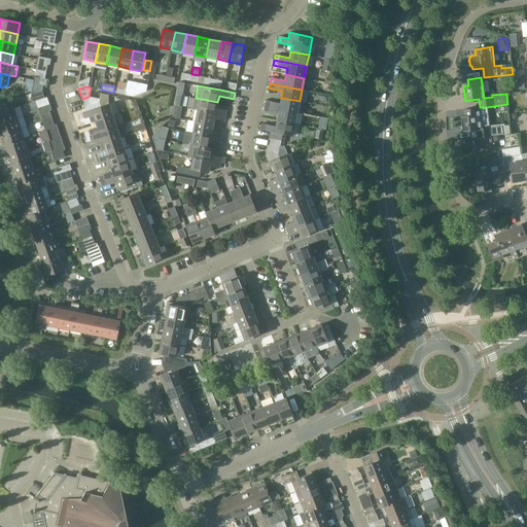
[(42,93),(32,93),(31,100),(32,104),(44,99),(42,93)]
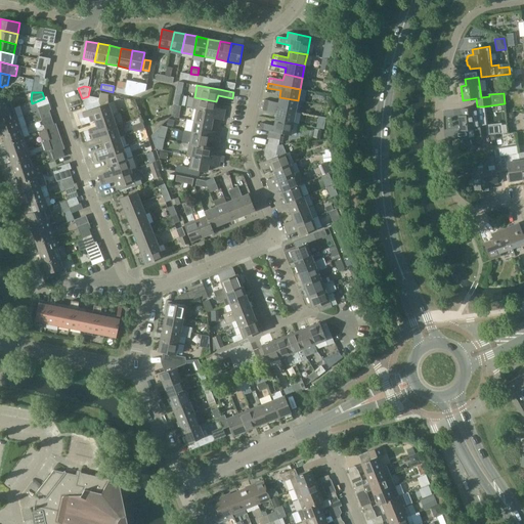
[(0,112),(13,107),(10,97),(2,99),(0,94),(0,93),(0,112)]
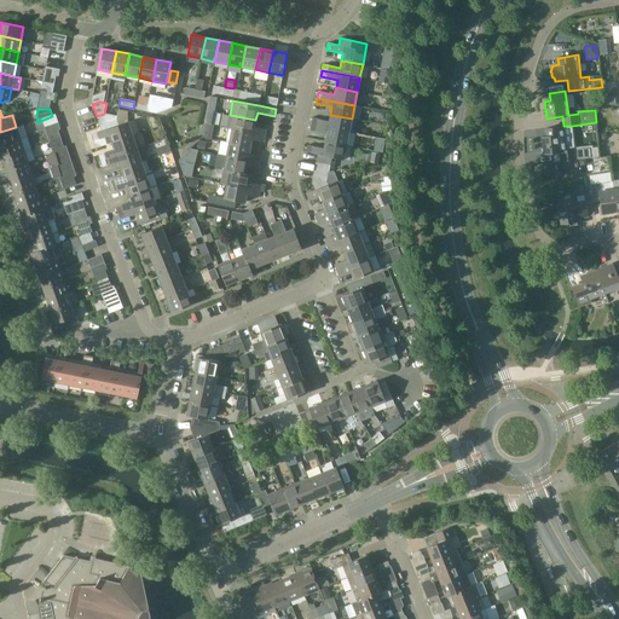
[(97,116),(99,126),(106,123),(117,120),(117,116),(116,115),(104,114),(97,116)]
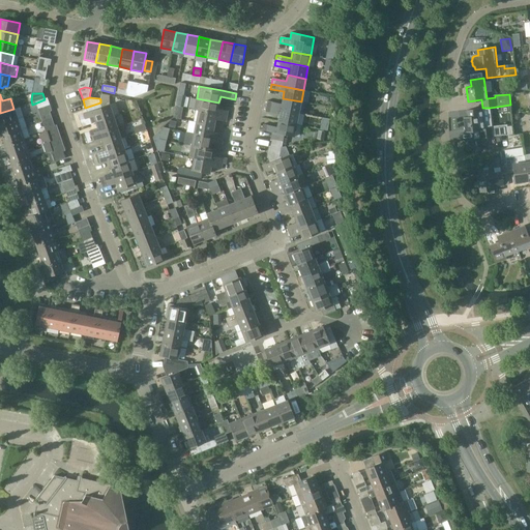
[(197,98),(194,110),(227,116),(228,111),(217,109),(218,102),(197,98)]
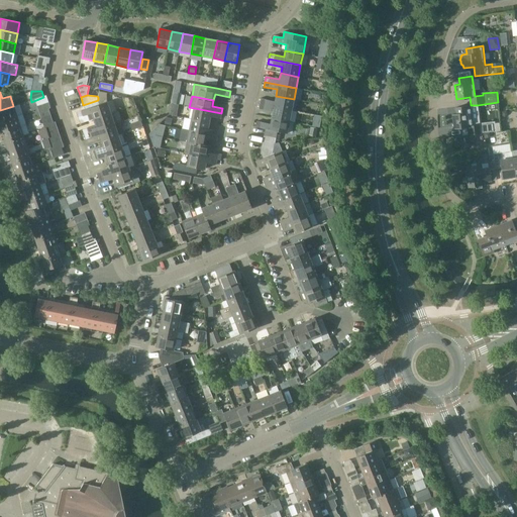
[(261,99),(260,104),(291,110),(294,99),(276,96),(275,102),(261,99)]
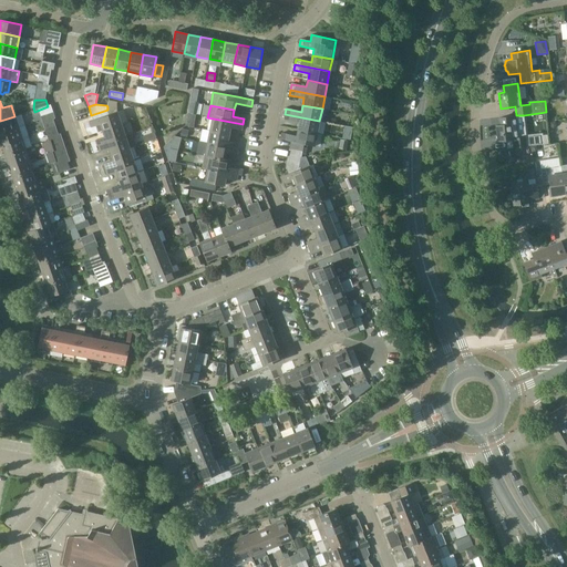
[(101,124),(103,131),(121,124),(117,112),(109,114),(107,110),(98,113),(91,115),(93,120),(83,123),(85,129),(101,124)]
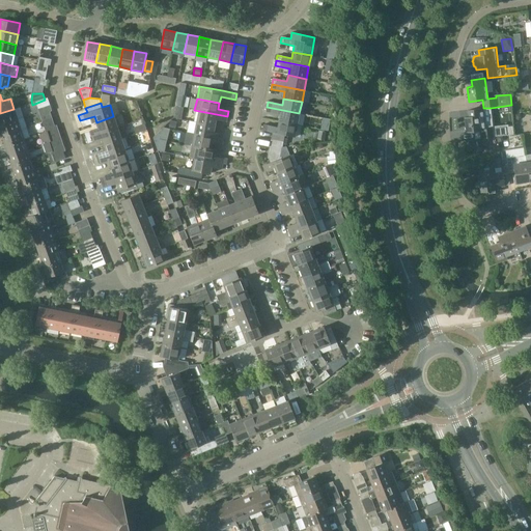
[(280,115),(279,121),(297,126),(299,113),(267,107),(266,112),(280,115)]
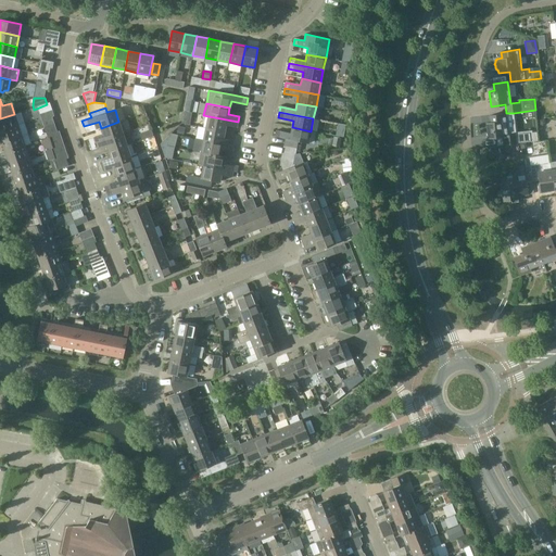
[(491,122),(487,123),(488,138),(503,136),(503,143),(517,142),(538,140),(536,133),(532,133),(532,130),(517,133),(516,116),(514,116),(514,113),(506,113),(490,115),(491,122)]
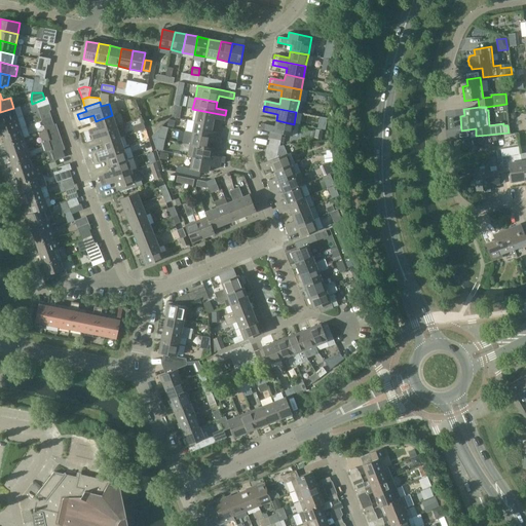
[(0,112),(0,123),(16,118),(13,108),(0,112)]
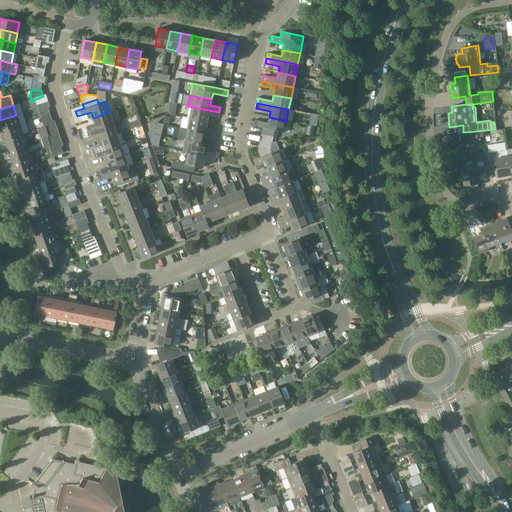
[(191,107),(189,118),(207,121),(208,115),(218,117),(219,112),(187,106),(187,107),(191,107)]
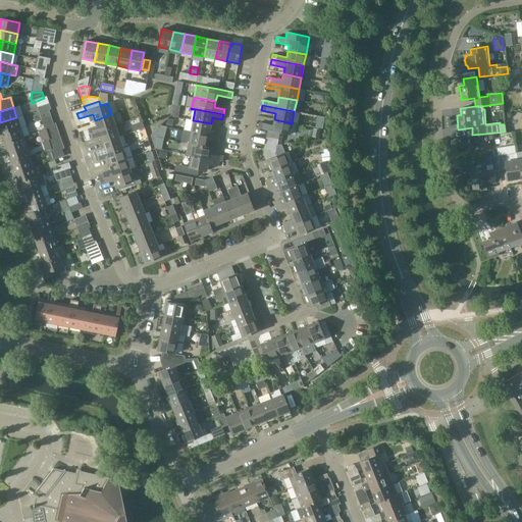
[(83,131),(85,136),(115,125),(111,114),(95,120),(97,126),(83,131)]
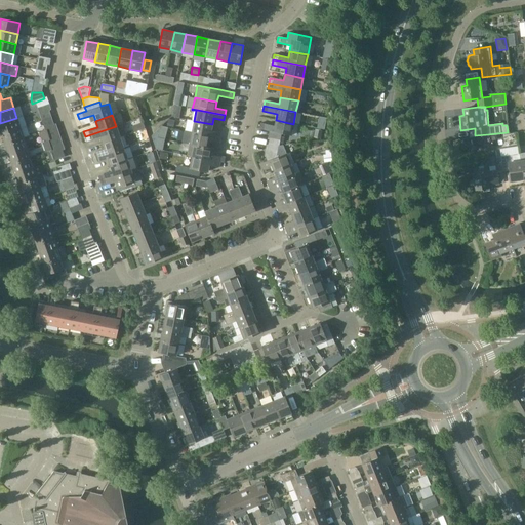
[(0,123),(0,130),(1,134),(21,128),(16,118),(0,123)]
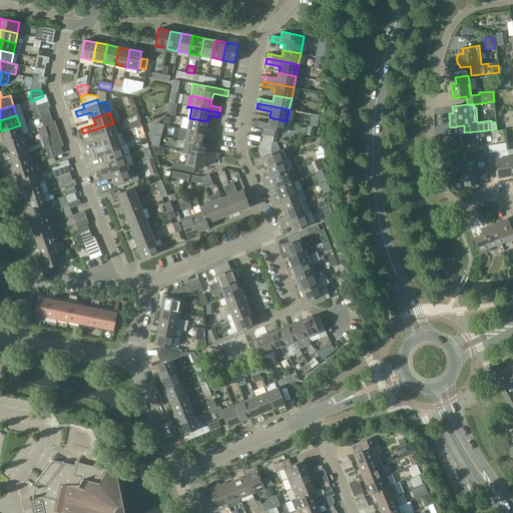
[(263,128),(262,133),(274,136),(275,130),(285,132),(287,121),(270,117),(268,123),(254,120),(253,126),(263,128)]
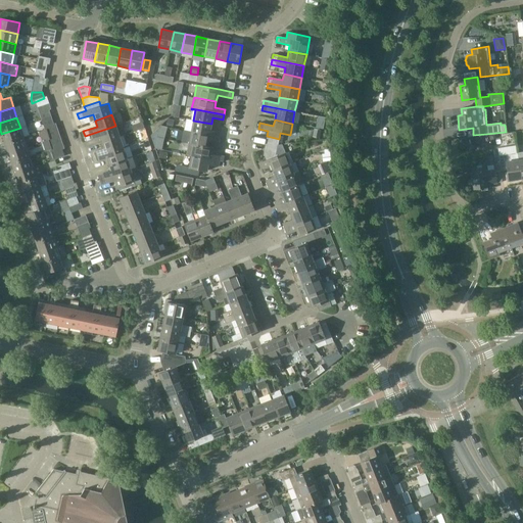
[(193,121),(191,132),(219,137),(220,133),(210,131),(211,124),(193,121)]
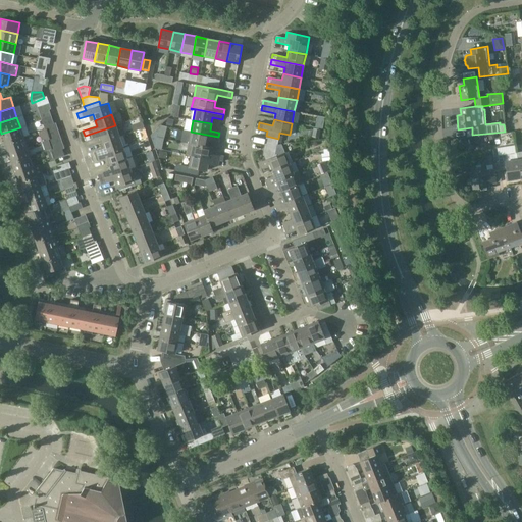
[(102,142),(119,137),(124,135),(120,123),(115,125),(85,136),(86,141),(100,136),(102,142)]
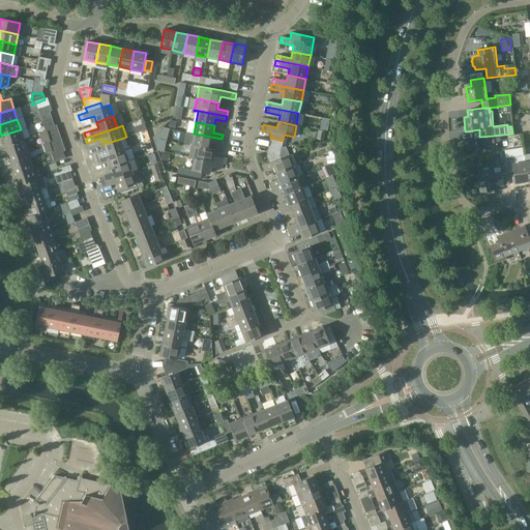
[(1,136),(4,145),(24,139),(21,129),(1,136)]
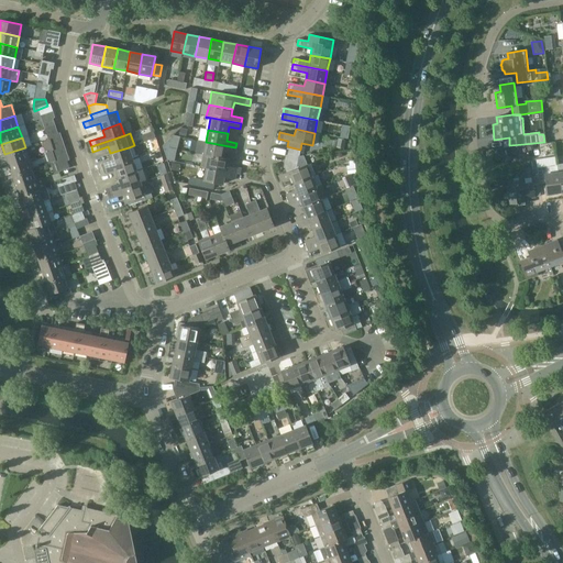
[(168,147),(172,138),(162,146),(168,147)]
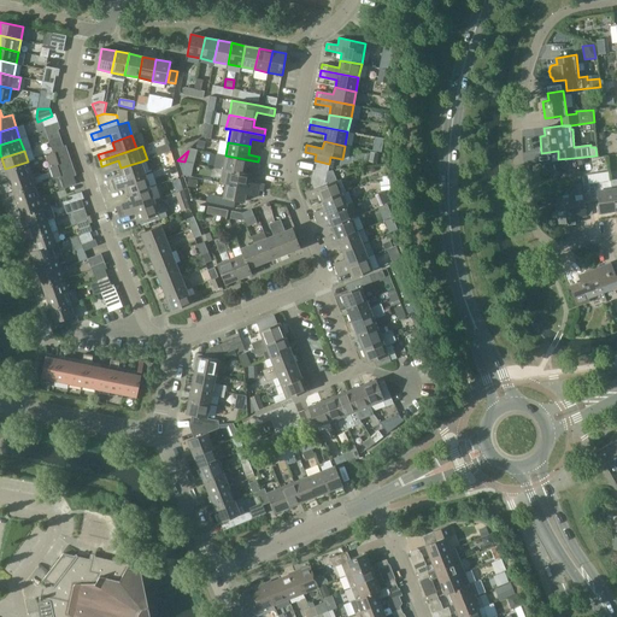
[(54,157),(53,153),(46,156),(50,168),(59,164),(57,156),(54,157)]
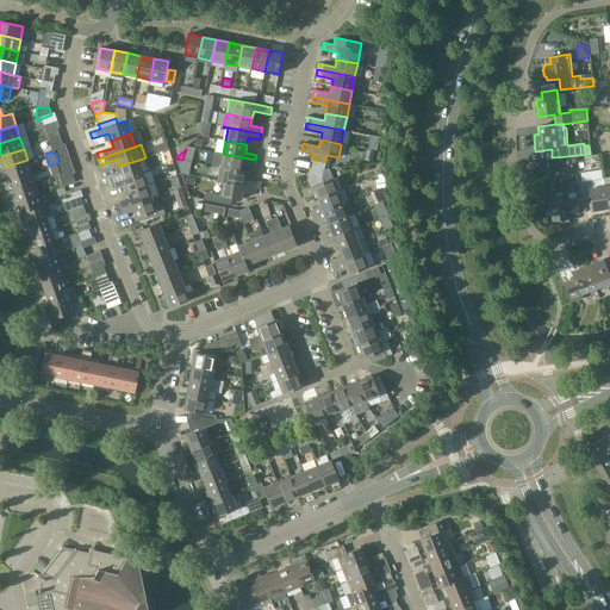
[(223,154),(221,167),(221,168),(225,169),(225,168),(241,172),(241,170),(243,163),(254,166),(255,160),(223,154)]
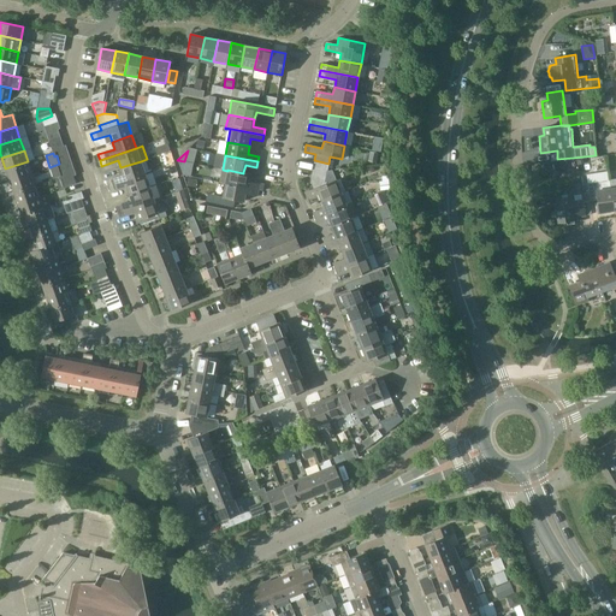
[(329,164),(314,160),(313,167),(327,171),(329,164)]
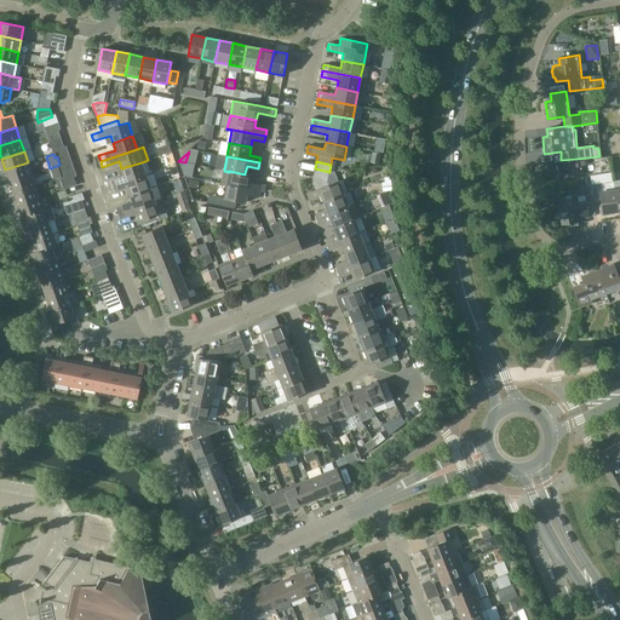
[(5,170),(10,182),(32,174),(28,162),(5,170)]
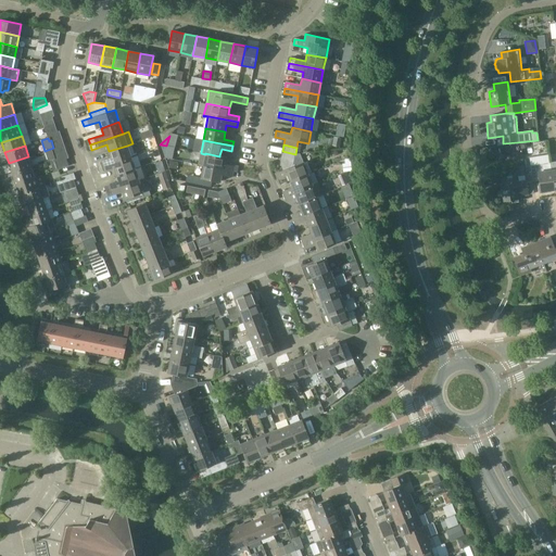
[(97,163),(98,168),(130,158),(127,146),(109,151),(111,158),(97,163)]
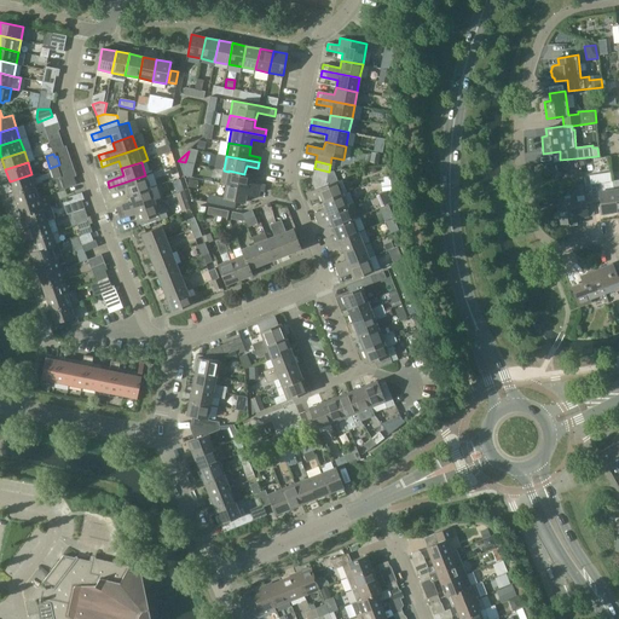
[(319,195),(323,202),(342,194),(337,180),(327,185),(329,172),(314,168),(312,183),(314,190),(306,194),(308,200),(319,195)]
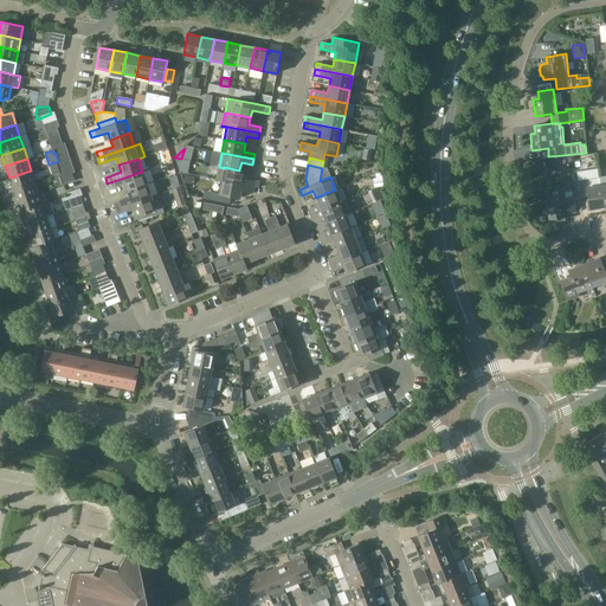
[(216,179),(221,180),(255,187),(256,181),(244,179),(245,171),(239,169),(239,171),(224,167),(224,168),(219,167),(219,166),(218,166),(216,179)]
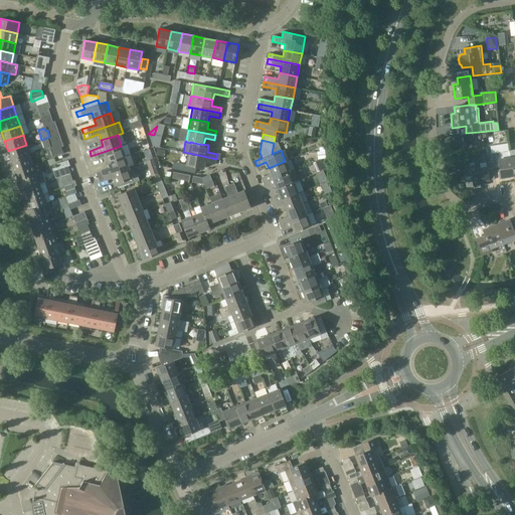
[(8,151),(11,161),(29,154),(26,145),(8,151)]
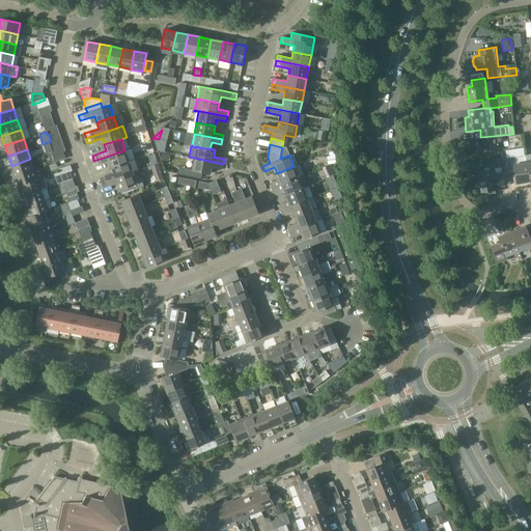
[(109,161),(111,167),(129,161),(124,150),(93,161),(95,166),(109,161)]
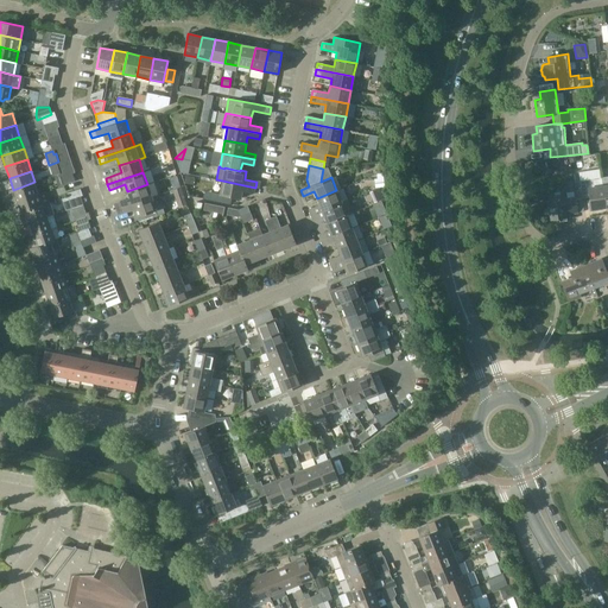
[(374,181),(375,189),(384,188),(382,173),(377,176),(377,181),(374,181)]
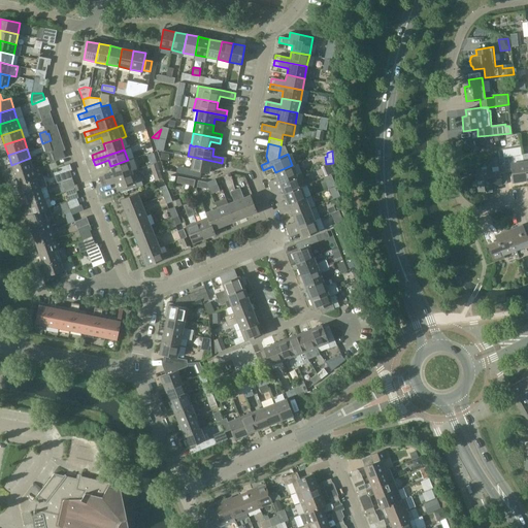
[(522,183),(522,180),(526,179),(523,155),(503,157),(505,169),(512,168),(513,173),(510,173),(512,184),(522,183)]
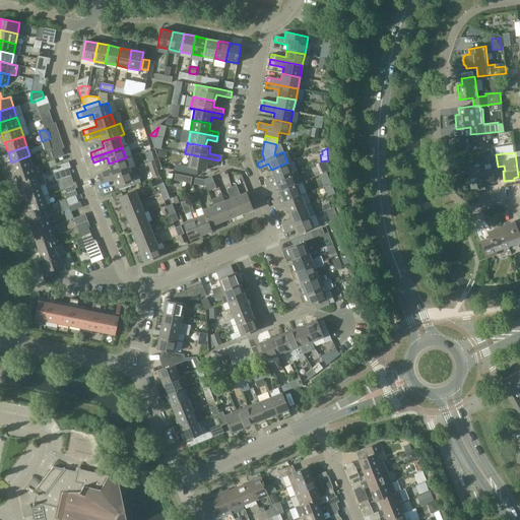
[(218,160),(190,154),(188,167),(205,170),(207,164),(217,166),(218,160)]
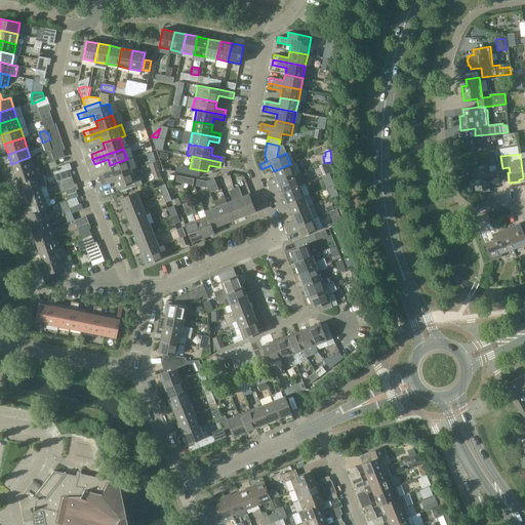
[(13,170),(14,173),(34,167),(30,157),(11,164),(11,165),(10,167),(11,169),(13,170)]
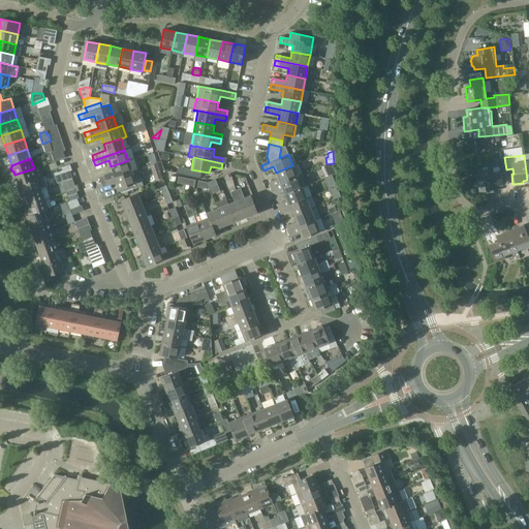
[(99,178),(100,182),(132,172),(128,160),(111,166),(113,173),(99,178)]
